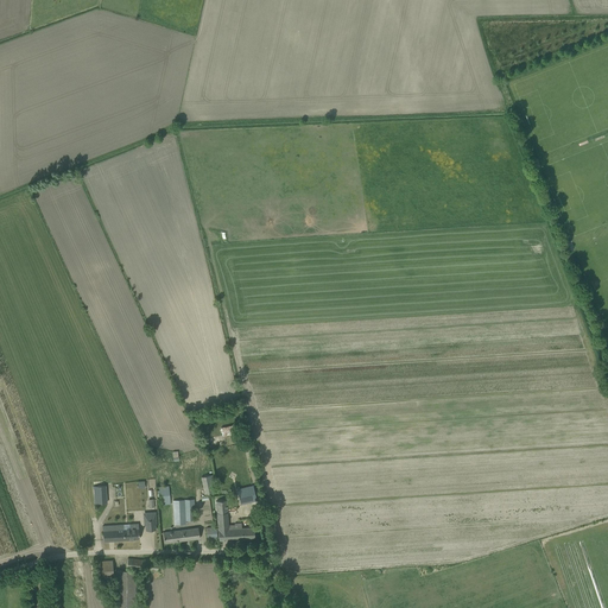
[(221,428),(222,436),(234,434),(232,425),(221,428)]
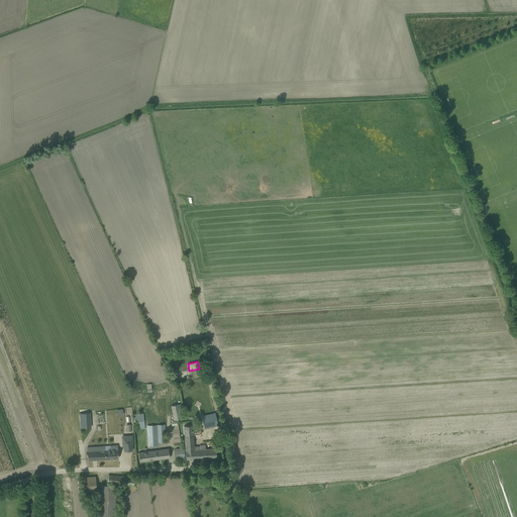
[(171,405),(174,420),(184,418),(181,403),(171,405)]
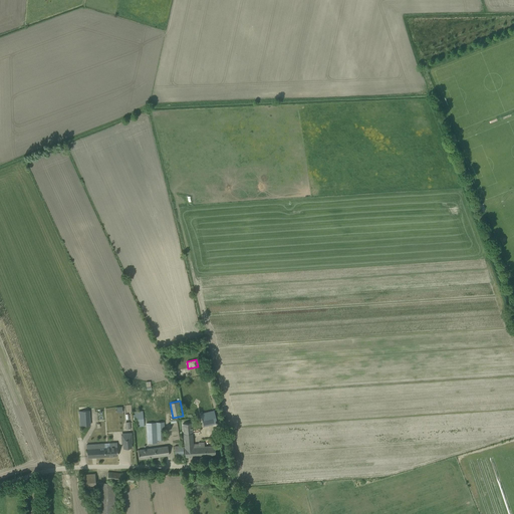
[(79,411),(80,426),(90,425),(89,411),(79,411)]
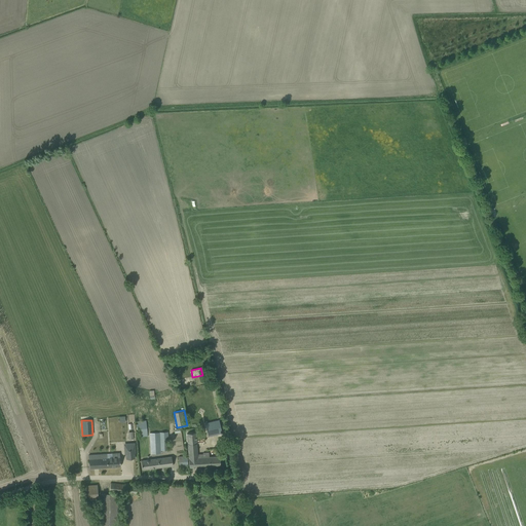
[(137,421),(139,437),(148,436),(146,420),(137,421)]
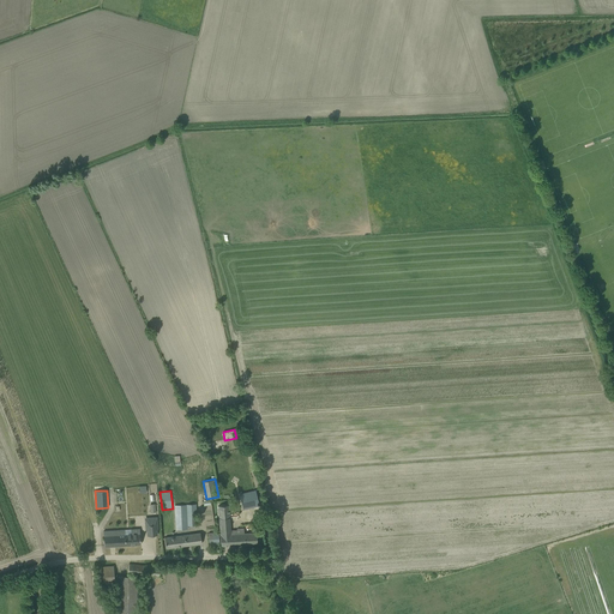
[(186,504),(186,505),(174,505),(175,529),(187,529),(187,527),(197,525),(197,519),(196,519),(194,504),(186,504)]
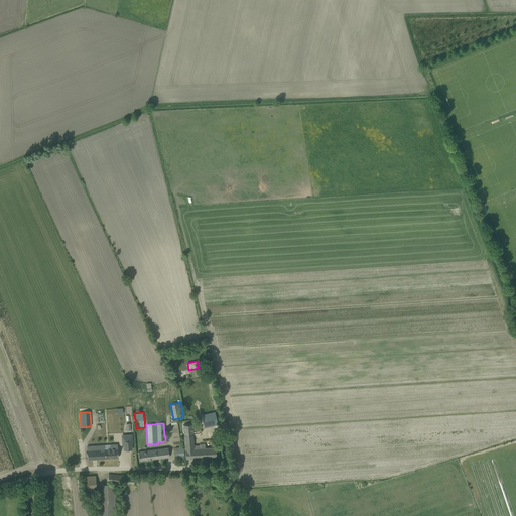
[(199,445),(194,445),(192,424),(183,425),(185,459),(216,458),(216,446),(205,447),(205,443),(199,444),(199,445)]
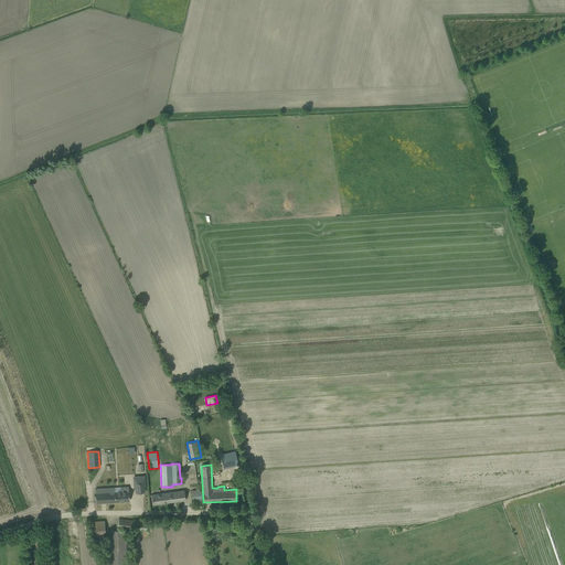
[(144,487),(145,487),(145,476),(139,476),(139,482),(135,483),(136,492),(145,492),(144,487)]
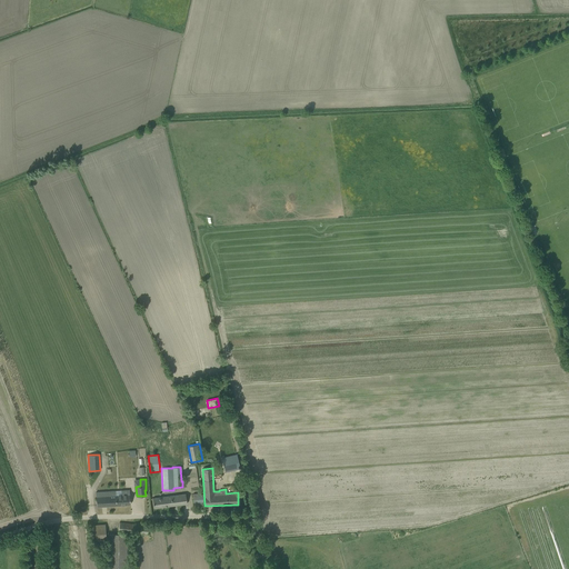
[(95,492),(95,497),(96,507),(130,505),(130,495),(127,495),(127,490),(121,490),(121,495),(116,496),(116,491),(95,492)]
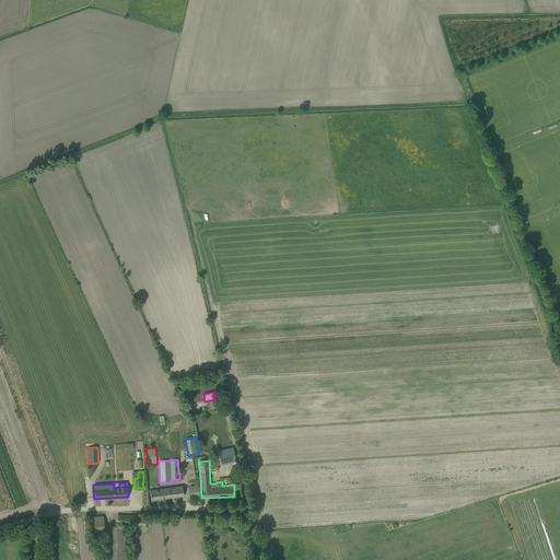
[(150,490),(152,500),(184,496),(183,486),(150,490)]
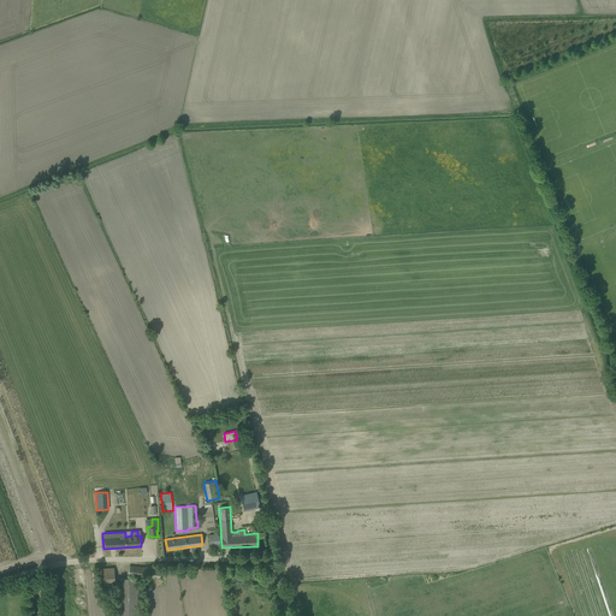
[(208,534),(209,546),(220,546),(219,534),(208,534)]
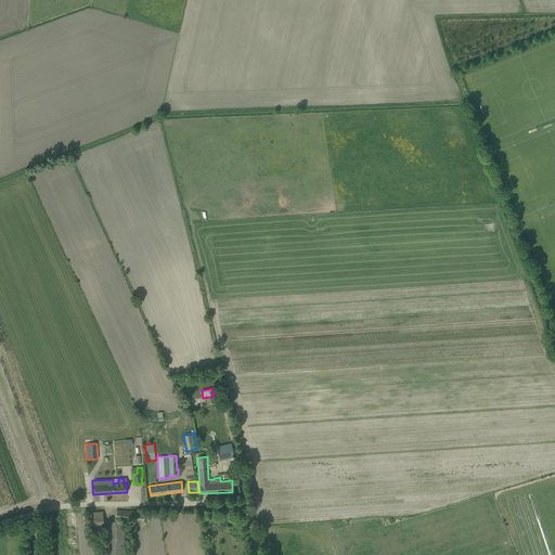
[(104,554),(126,554),(127,521),(126,521),(126,520),(144,521),(145,513),(116,510),(115,518),(116,518),(116,521),(105,521),(104,554)]
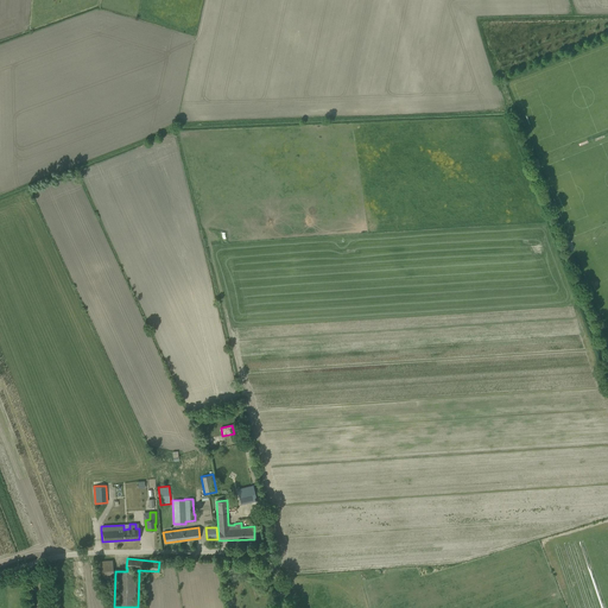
[(97,562),(97,568),(99,580),(114,578),(113,561),(97,562)]
